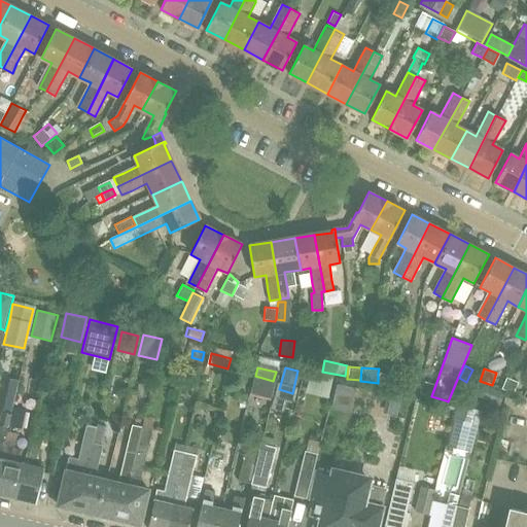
[(406,374),(393,372),(390,384),(403,386),(406,374)]
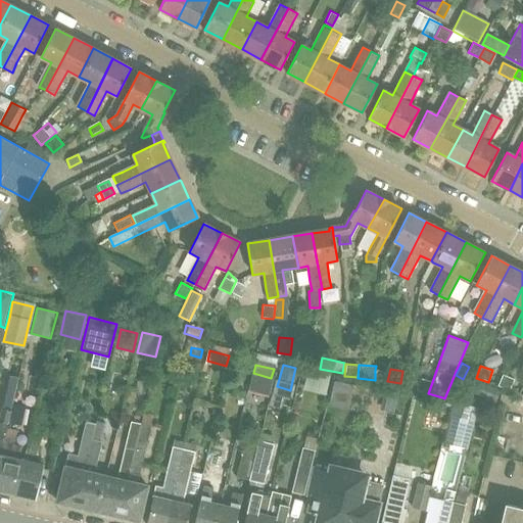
[(375,370),(375,380),(374,382),(387,383),(388,371),(375,370)]
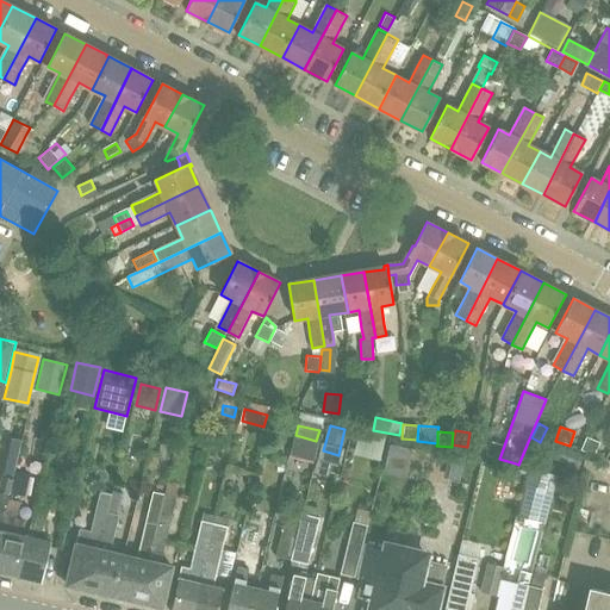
[(470,448),(479,449),(481,435),(472,434),(470,448)]
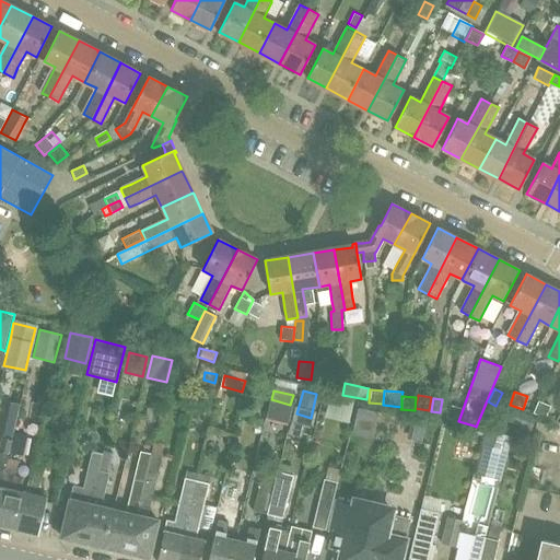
[(533,412),(545,418),(550,406),(538,400),(533,412)]
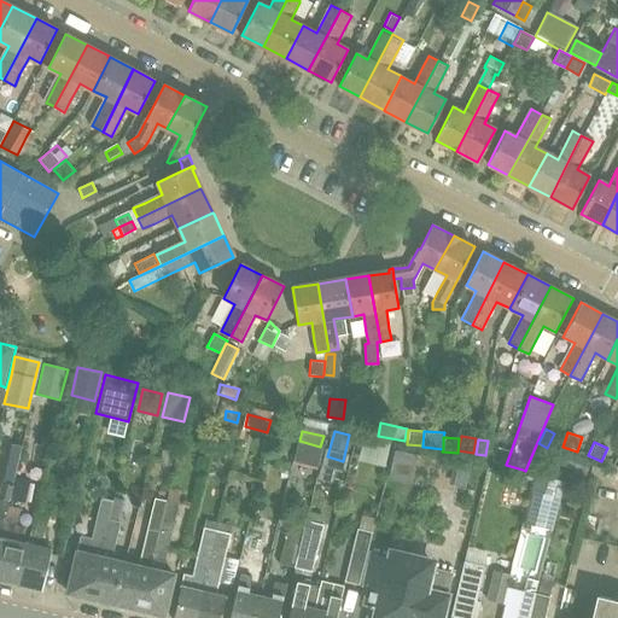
[(493,460),(506,465),(511,452),(496,447),(493,460)]
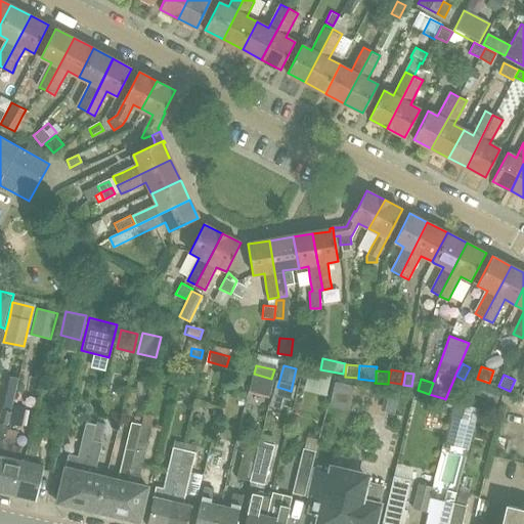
[(332,394),(350,399),(353,386),(335,382),(332,394)]
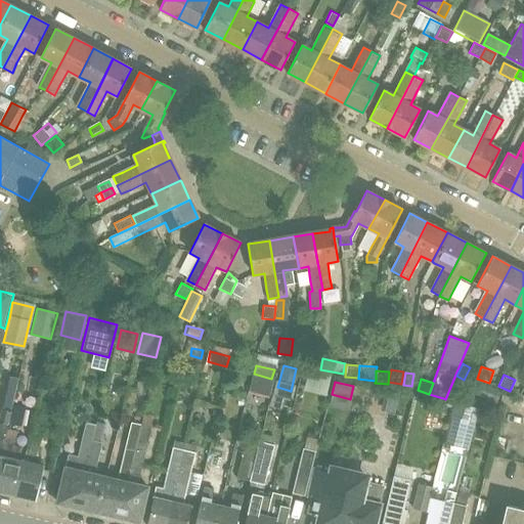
[(385,392),(381,410),(395,413),(399,395),(385,392)]
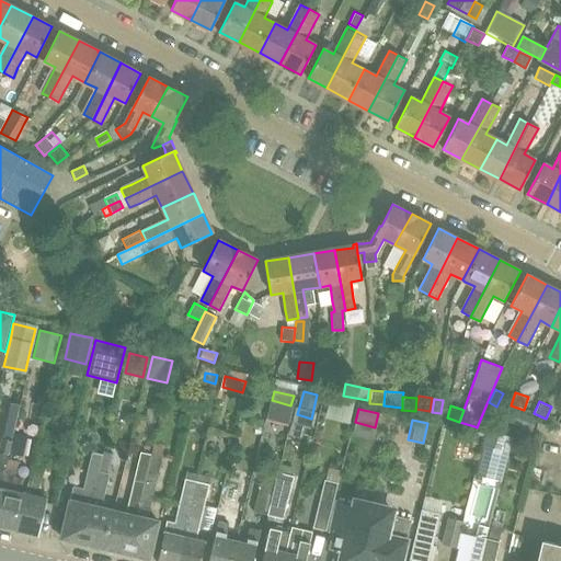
[(485,431),(477,471),(499,477),(505,450),(508,450),(511,439),(503,437),(503,435),(485,431)]
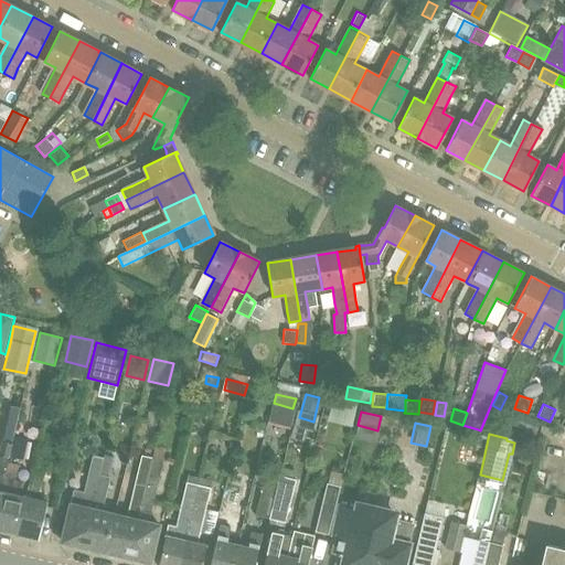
[(0,493),(8,462),(12,443),(2,440),(0,451),(0,493)]
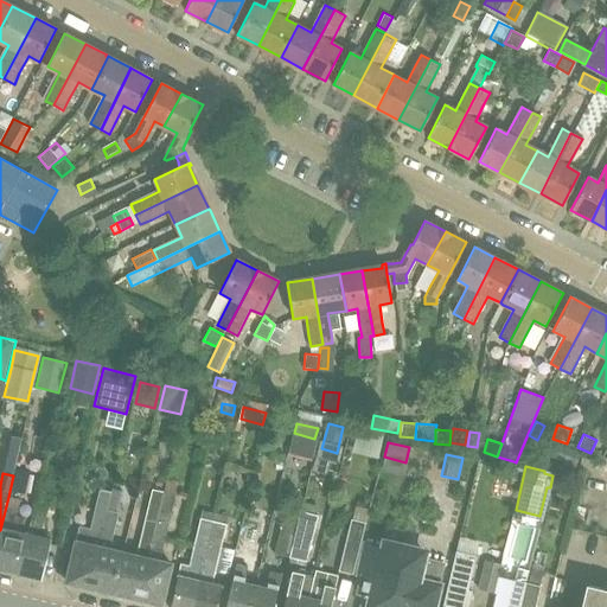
[(34,503),(27,534),(18,574),(40,579),(50,538),(39,536),(53,477),(42,473),(34,503)]
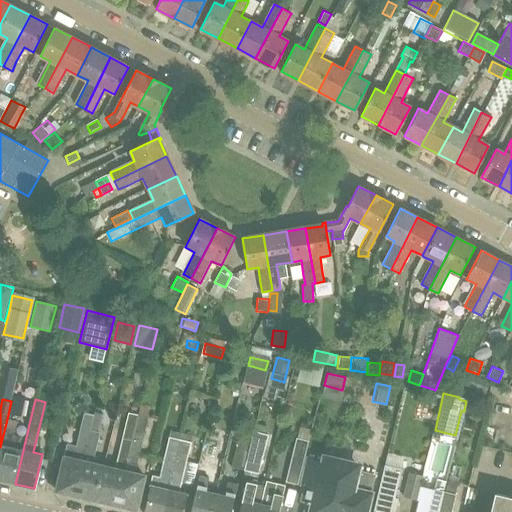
[(85,412),(77,446),(66,443),(55,490),(57,491),(58,493),(65,495),(67,493),(74,494),(94,414),(85,412)]
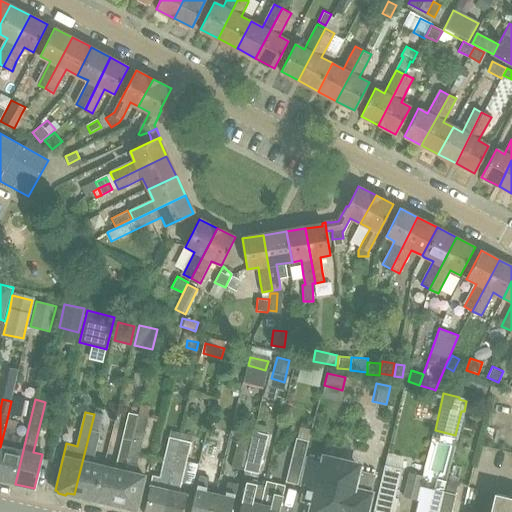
[(104,416),(94,414),(74,494),(81,496),(82,499),(89,501),(91,499),(93,499),(102,465),(92,463),(104,416)]
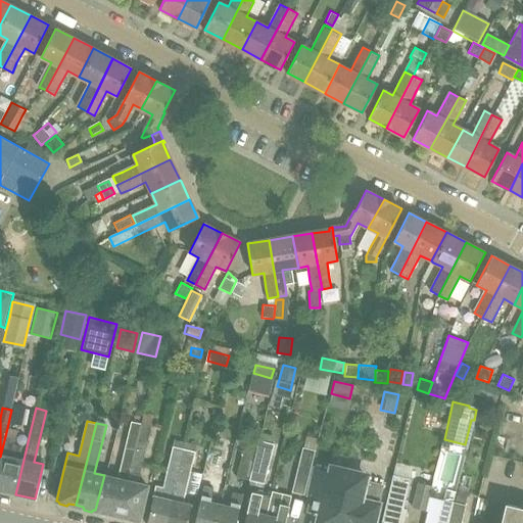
[(117,479),(104,475),(95,510),(102,512),(103,514),(108,515),(110,514),(119,516),(140,425),(131,424),(117,479)]
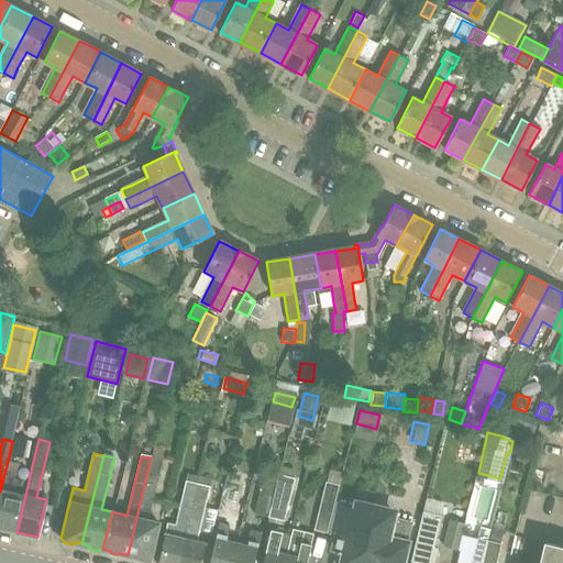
[(161,461),(151,457),(128,555),(135,556),(136,560),(143,562),(146,560),(150,560),(158,522),(146,520),(161,461)]
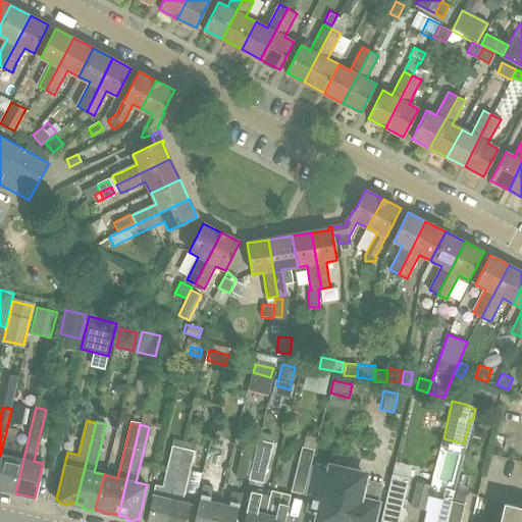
[(17,429),(7,427),(0,456),(0,488),(15,493),(23,459),(19,458),(22,445),(13,442),(17,429)]
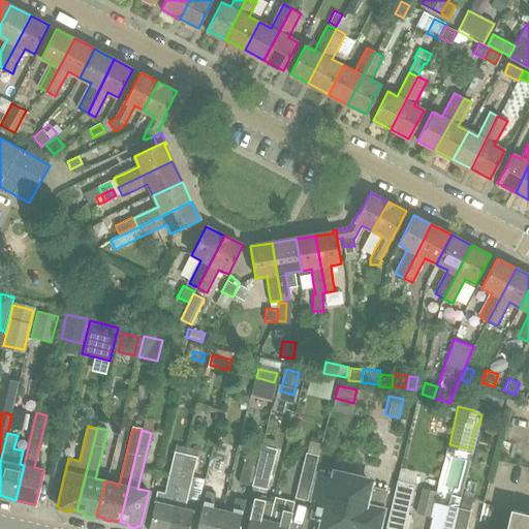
[(309,441),(296,497),(307,500),(320,444),(309,441)]
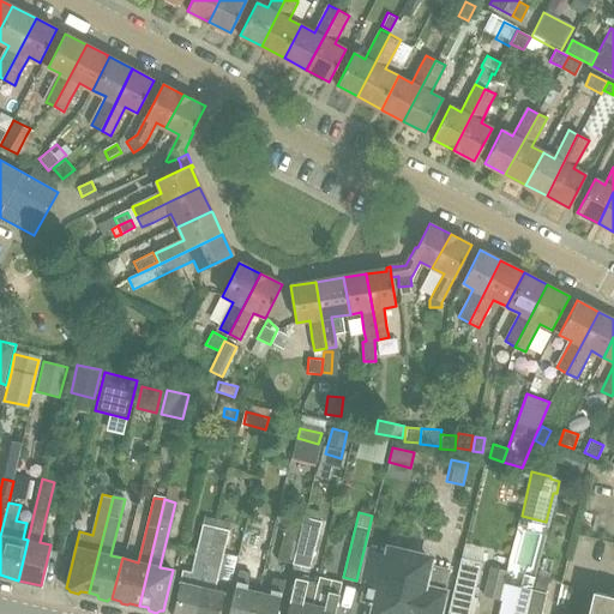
[(170,613),(194,613),(217,518),(204,516),(191,572),(181,570),(170,613)]
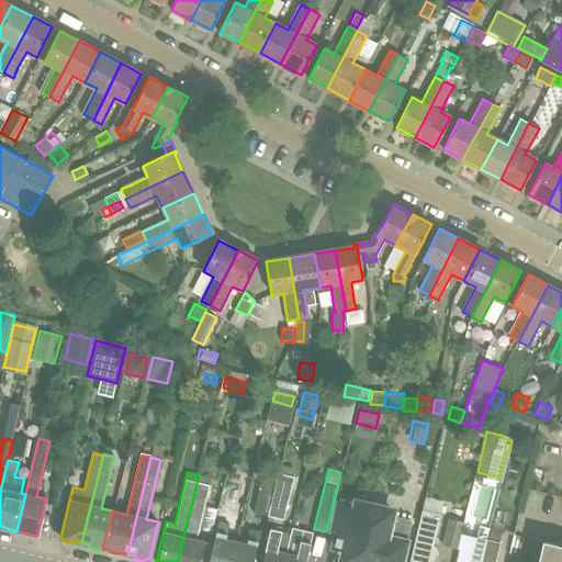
[(279,473),(276,489),(269,515),(281,518),(283,519),(294,476),(292,476),(279,473)]
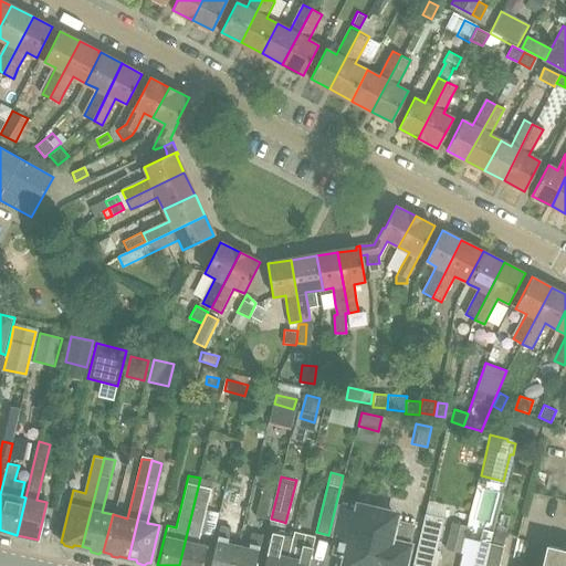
[(212,481),(200,478),(179,565),(201,565),(207,546),(198,544),(200,533),(212,536),(218,512),(206,510),(212,481)]
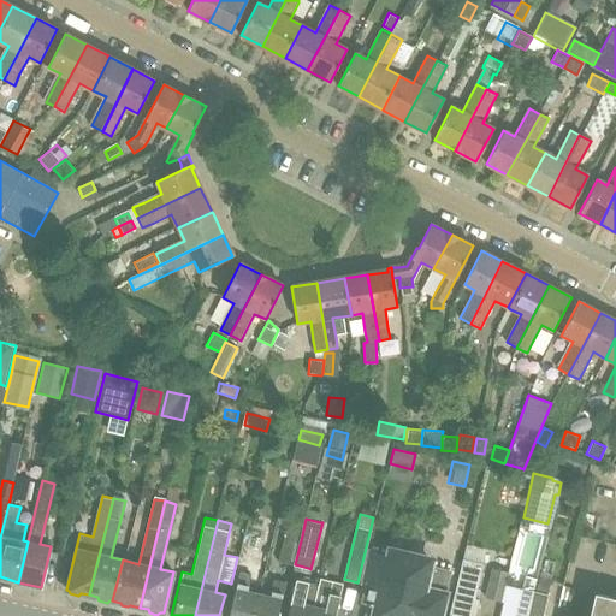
[(295,564),(302,535),(286,532),(279,561),(295,564)]
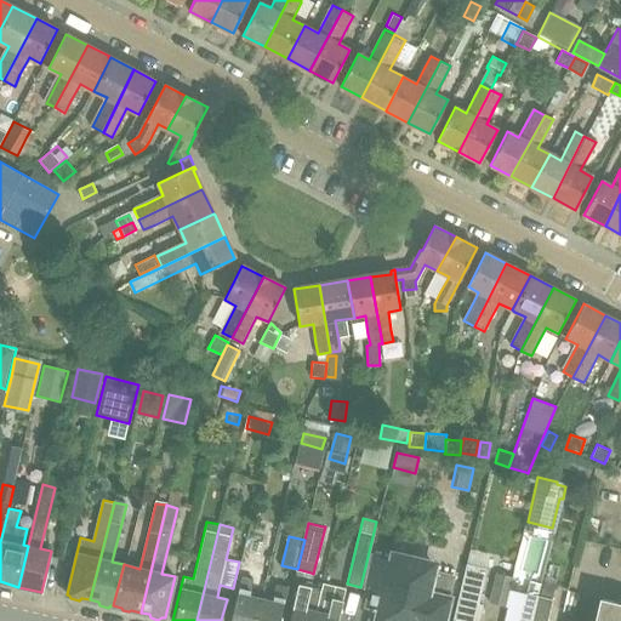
[(433,569),(434,565),(403,558),(404,552),(376,546),(366,587),(371,588),(366,608),(370,609),(369,613),(372,613),(370,620),(443,620),(455,574),(433,569)]
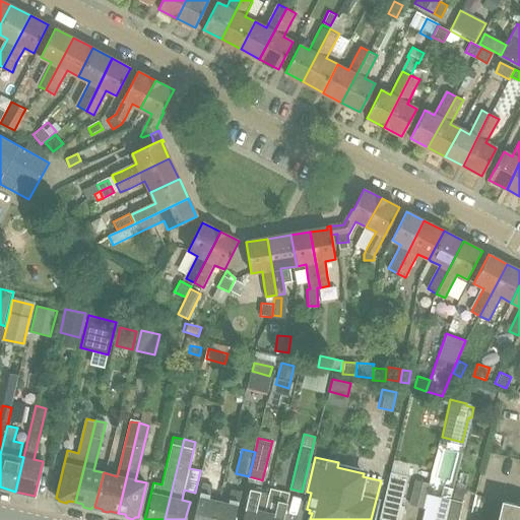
[(406,476),(391,473),(379,519),(400,519),(404,506),(400,505),(406,476)]
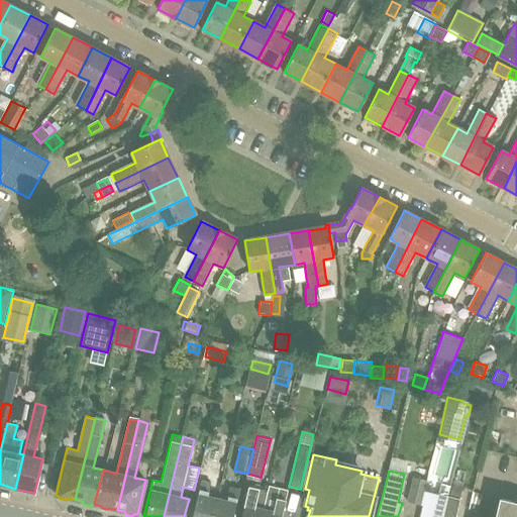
[(427,480),(412,477),(407,501),(422,504),(427,480)]
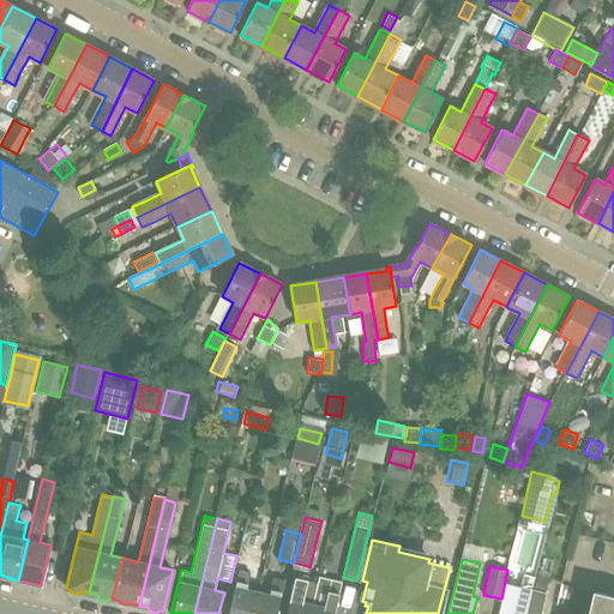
[(251,613),(257,591),(246,589),(250,573),(238,571),(227,613),(251,613)]
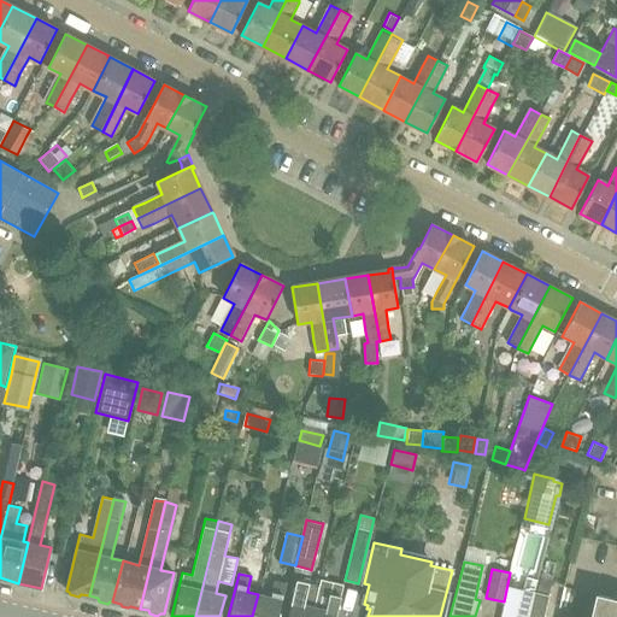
[(310,616),(313,607),(315,600),(304,598),(307,583),(309,577),(298,575),(295,581),(294,586),(287,616),(310,616)]
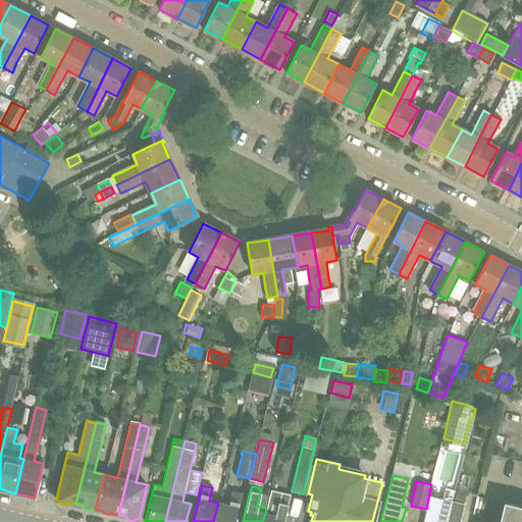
[(442,501),(437,521),(447,521),(454,491),(447,489),(445,502),(442,501)]
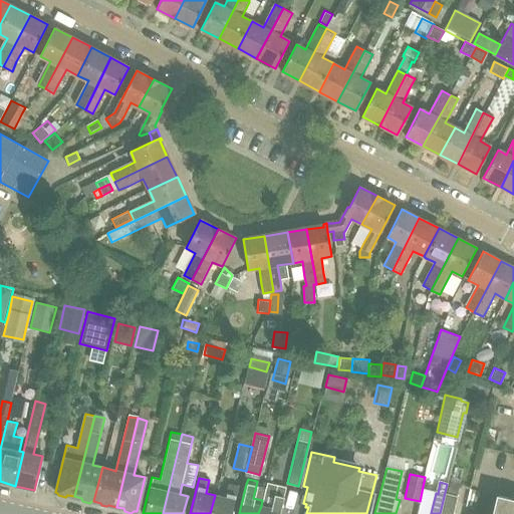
[(448,484),(447,484),(440,513),(452,513),(457,498),(460,484),(449,482),(448,484)]
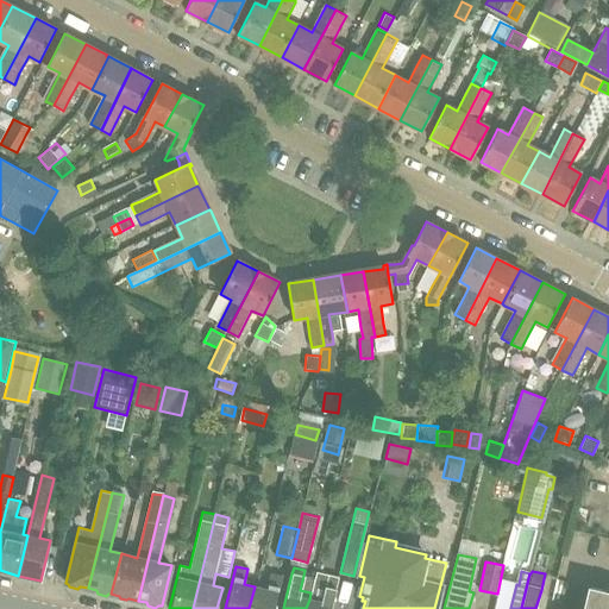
[(311,592),(309,600),(306,608),(331,608),(336,589),(338,578),(315,572),(314,578),(311,592)]
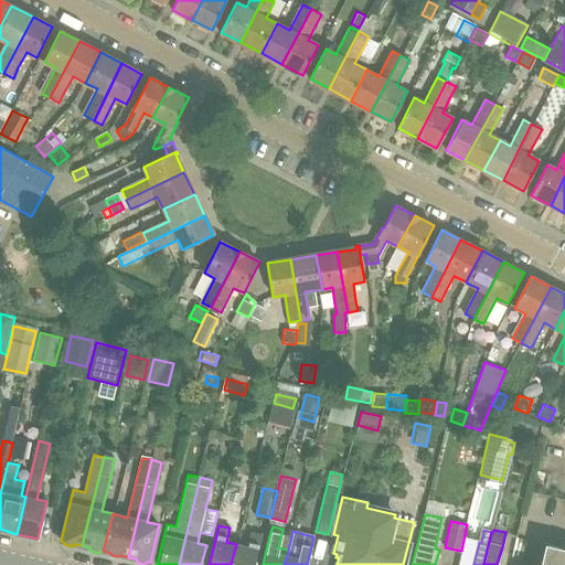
[(247,547),(236,544),(231,564),(254,564),(262,535),(251,533),(247,547)]
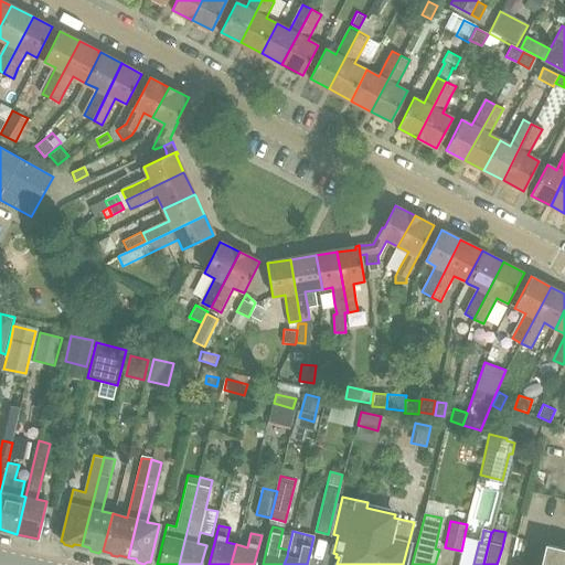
[(564,564),(564,548),(545,544),(540,564),(564,564)]
